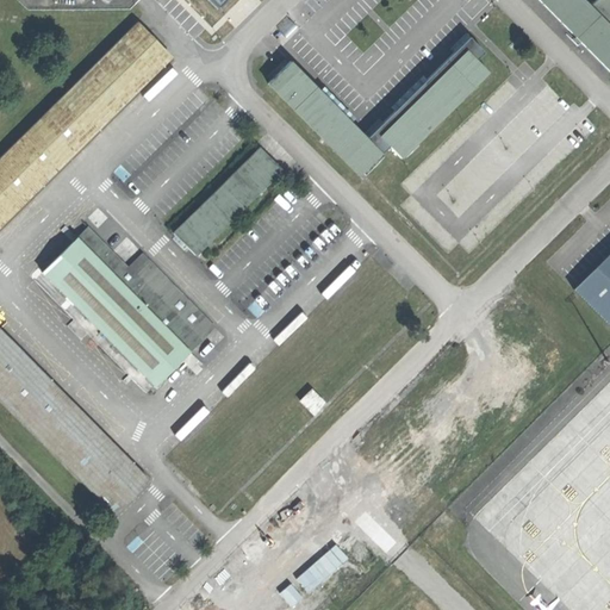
[(206,0),(217,11),(228,0),(242,0),(243,1),(244,0),(206,0)]
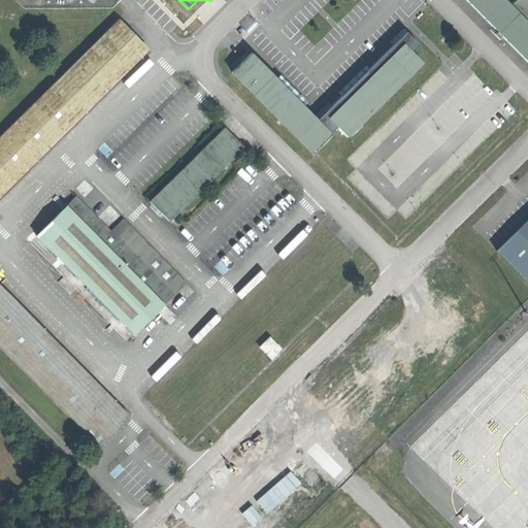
[(527,0),(509,0),(509,1),(507,0),(466,0),(527,65),(527,0)]
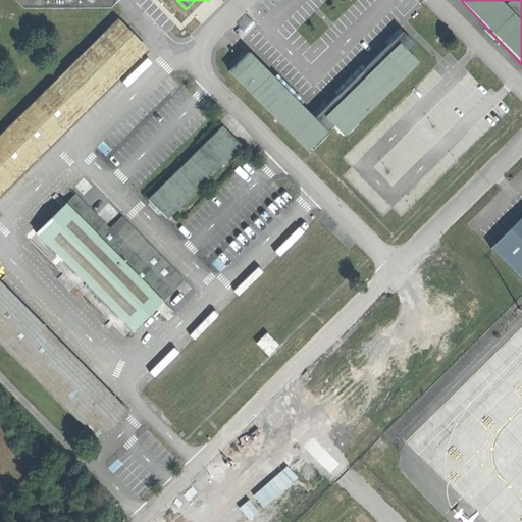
[(118,19),(0,133),(0,193),(148,50),(118,19)]
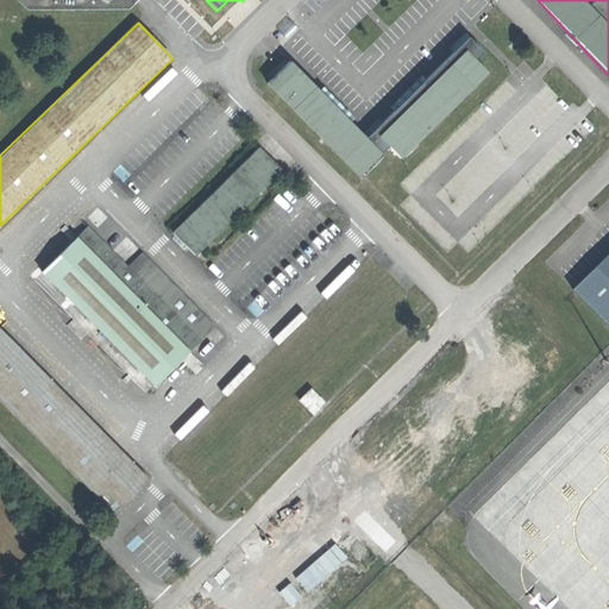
[(469,42),(378,135),(402,159),(489,70),(479,58),(485,51),(469,42)]
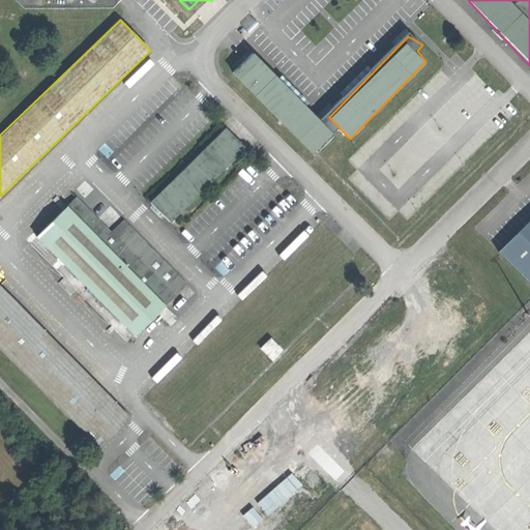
[(334,128),(252,52),(234,69),(313,150),(334,128)]
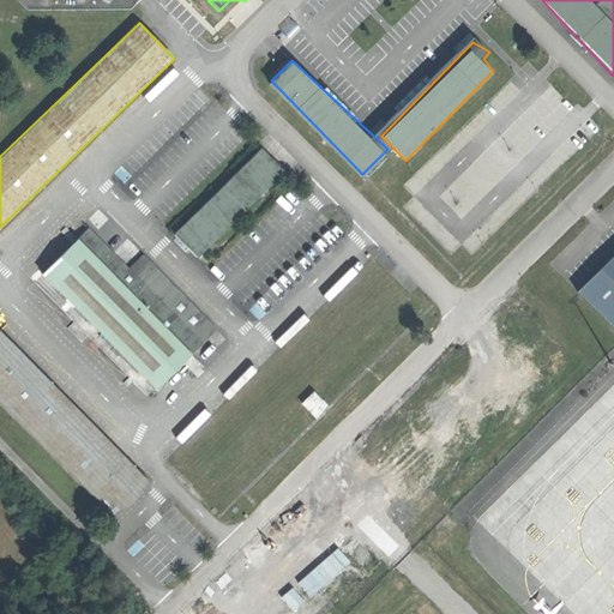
[(265,148),(178,234),(199,257),(286,170),(265,148)]
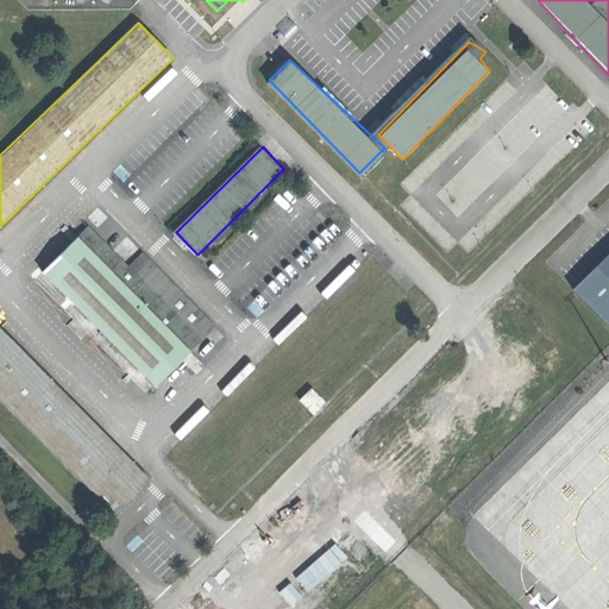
[(156,389),(219,322),(142,252),(130,265),(89,225),(43,271),(156,389)]
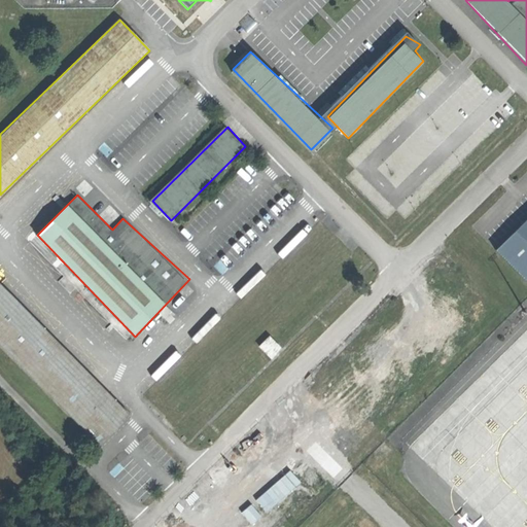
[(526,219),(495,251),(526,282),(526,219)]
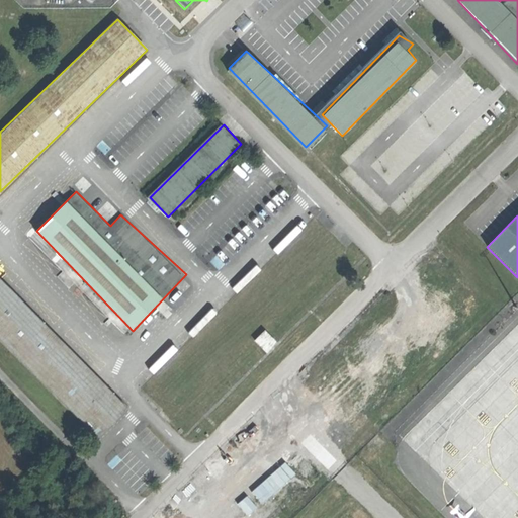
[(0,275),(0,336),(99,439),(131,410),(0,275)]
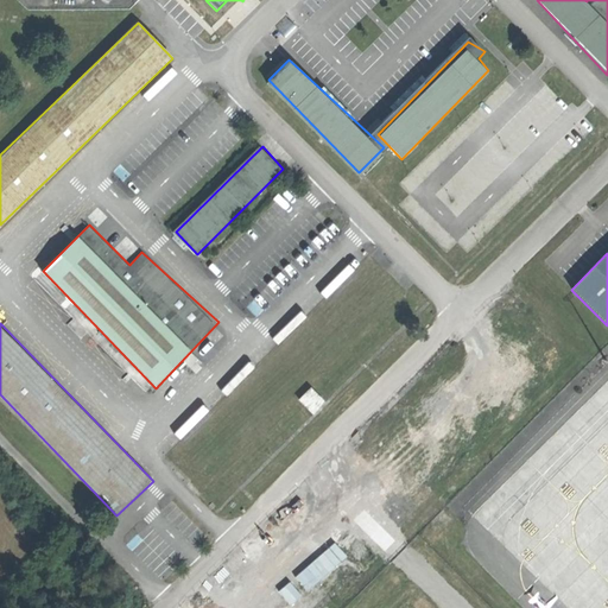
[(311,386),(297,398),(312,413),(325,401),(311,386)]
